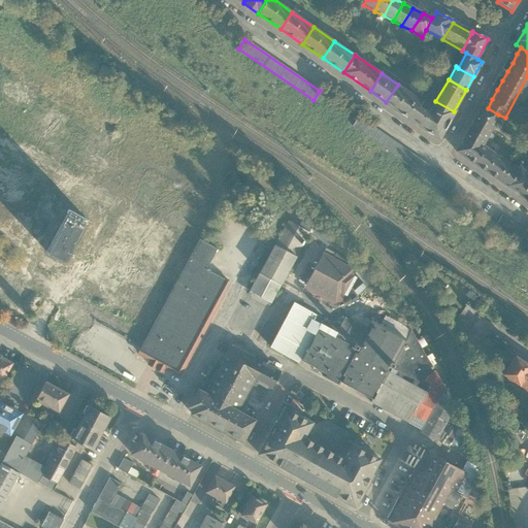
[(424,102),(398,85),(386,102),(413,120),(421,107),(424,102)]
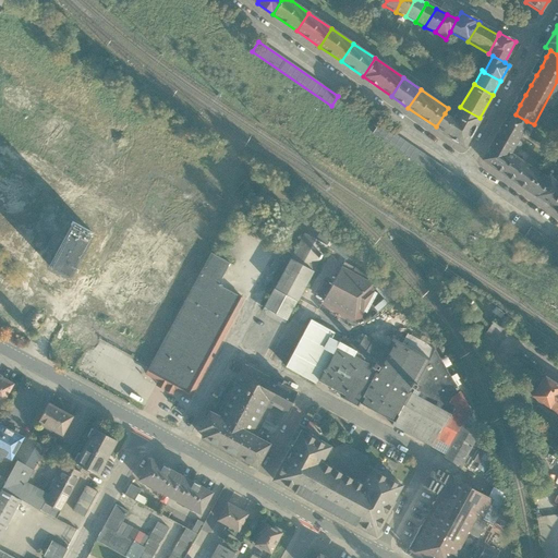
[(445,113),(436,126),(463,143),(480,118),(460,107),(452,119),(445,113)]
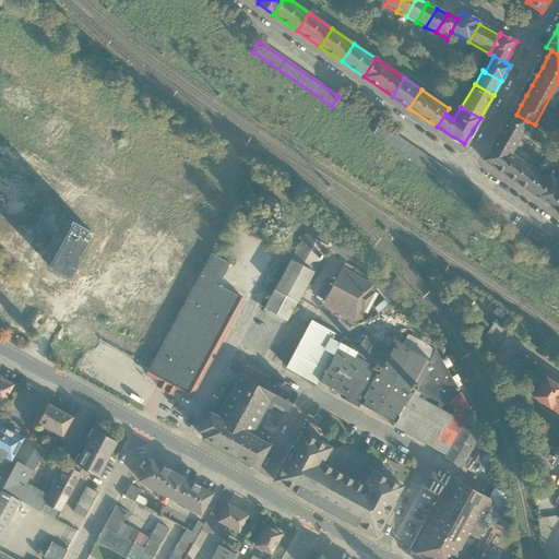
[(516,115),(510,111),(492,141),(511,152),(527,121),(516,115)]
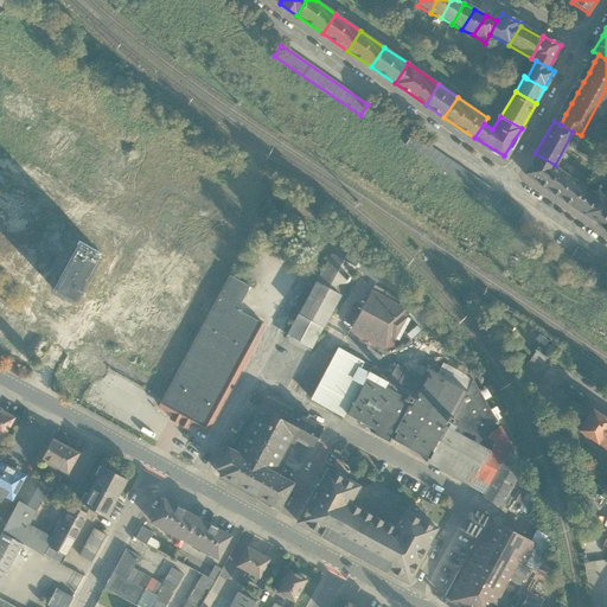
[(525,211),(411,134),(403,146),(517,223),(525,211)]
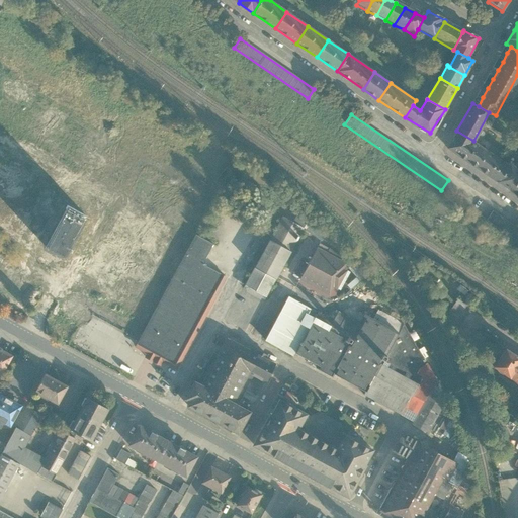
[(464,163),(478,144),(473,141),(456,131),(450,140),(445,150),(454,156),(464,163)]
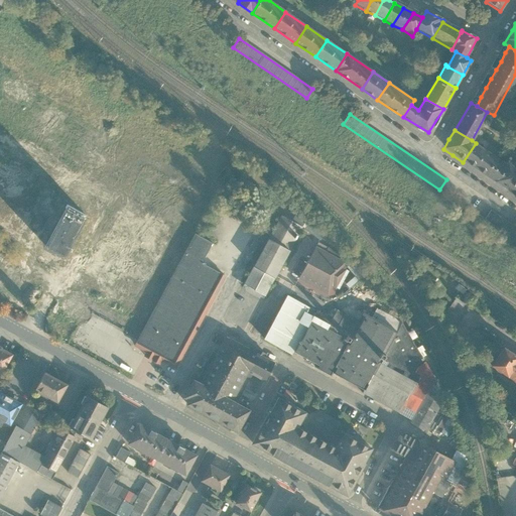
[(478,172),(491,153),(476,143),(463,162),(478,172)]
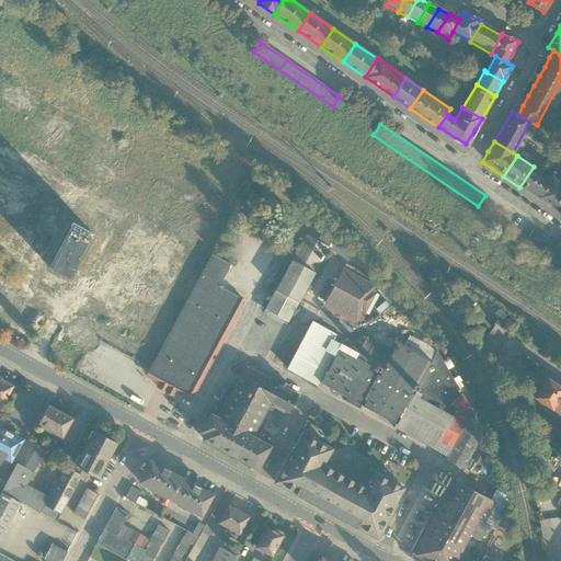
[(536,198),(550,178),(534,167),(519,187),(536,198)]
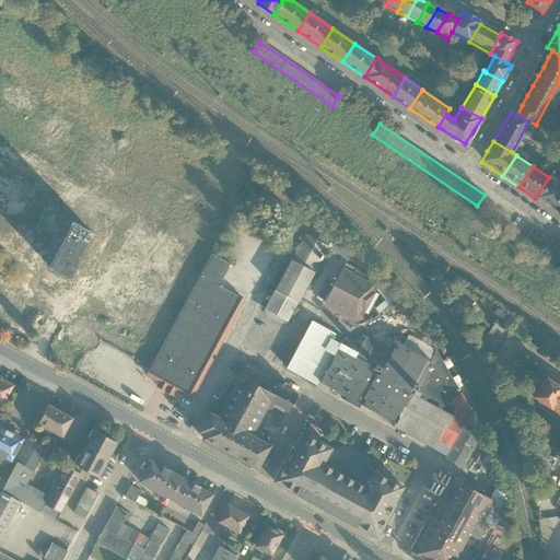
[(552,210),(559,198),(559,184),(549,177),(535,198),(552,210)]
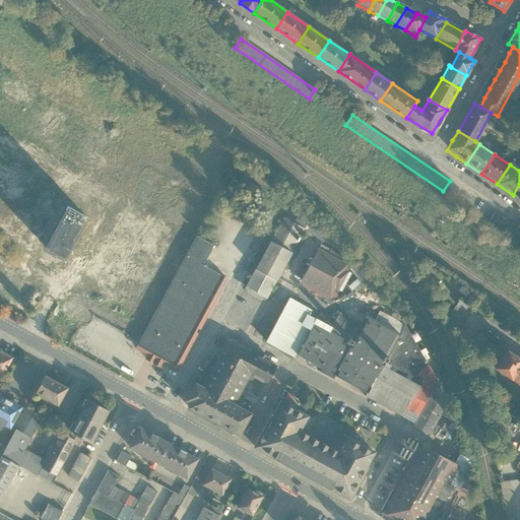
[(64,257),(85,216),(67,206),(46,247),(64,257)]
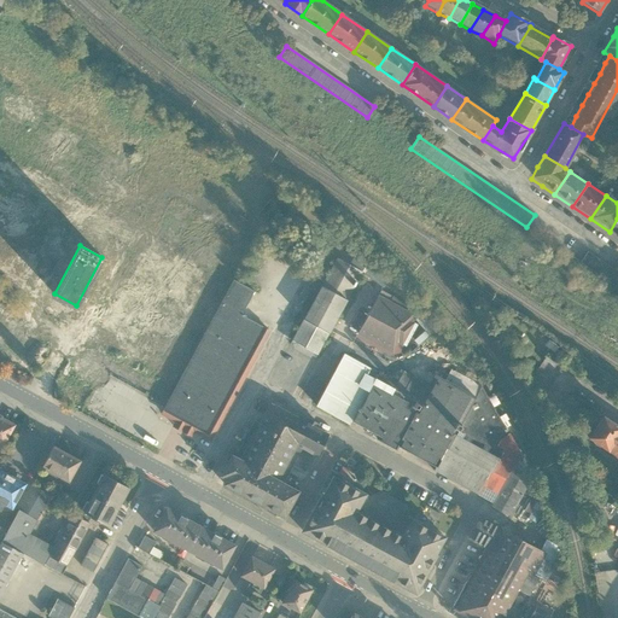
[(617,268),(589,249),(581,262),(617,286),(617,268)]
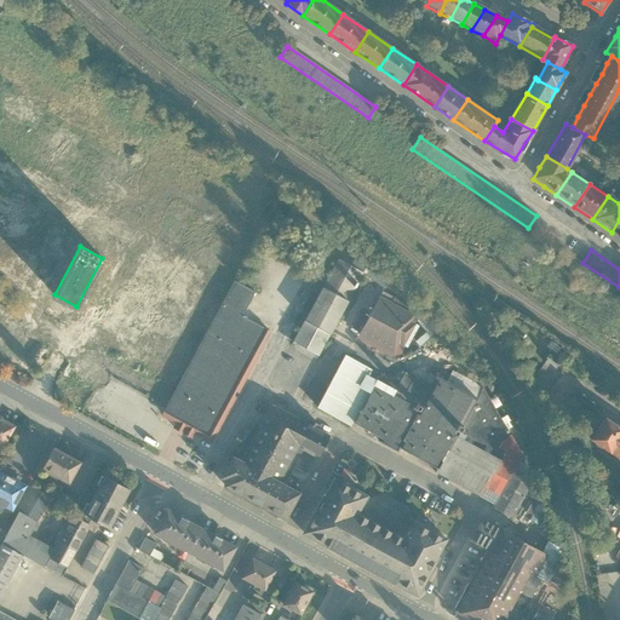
[(382,293),(359,336),(395,355),(402,343),(408,346),(422,322),(414,319),(418,313),(382,293)]
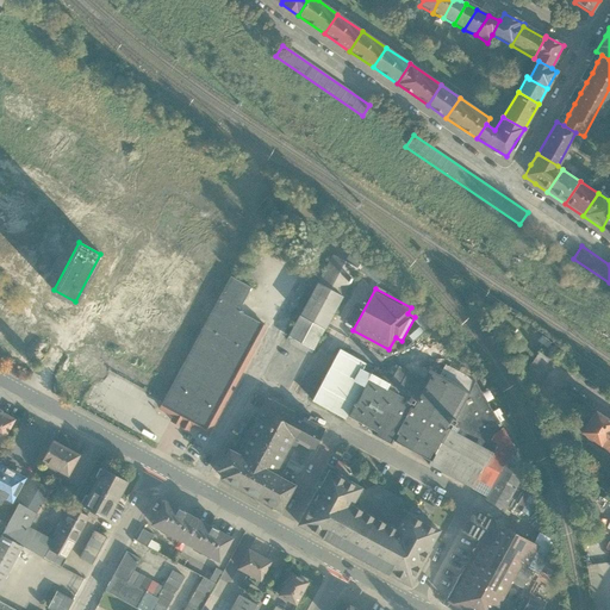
[(436,323),(422,305),(414,313),(423,325),(411,335),(416,340),(436,323)]
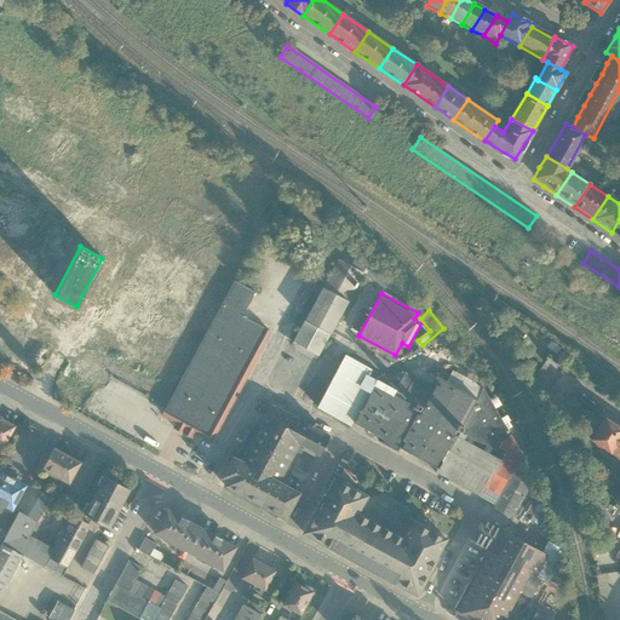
[(64,336),(70,325),(61,321),(56,331),(64,336)]
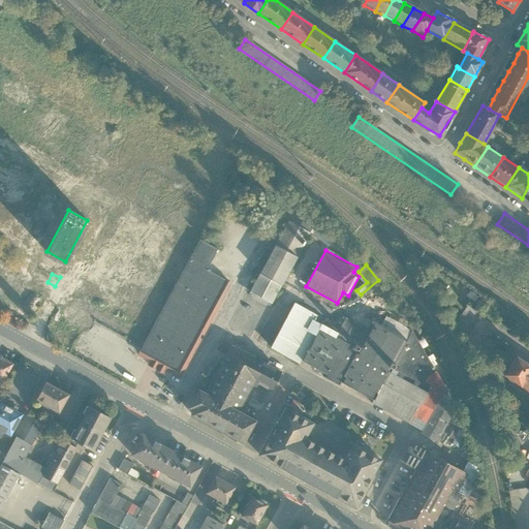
[(316,313),(294,301),(272,343),(327,374),(324,376),(340,383),(341,380),(373,398),(371,402),(422,430),(419,433),(437,442),(455,410),(440,402),(446,389),(411,330),(412,322),(395,306),(390,316),(386,314),(381,323),(371,317),(359,341),(314,317),(316,313)]
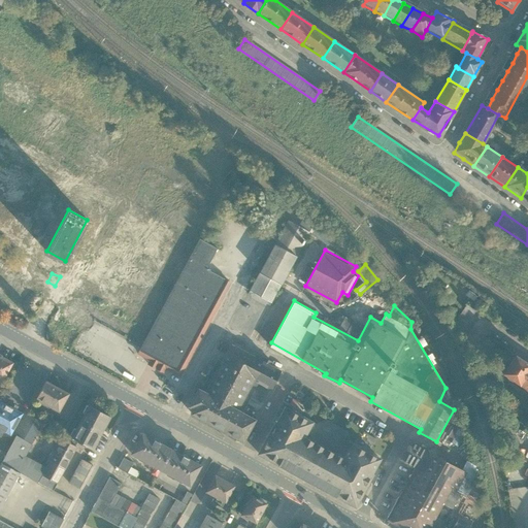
[(73,345),(85,325),(70,317),(60,337),(73,345)]
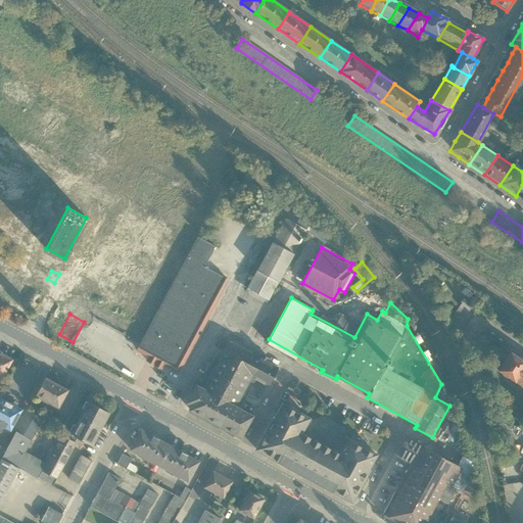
[(187,409),(239,436),(253,413),(240,406),(250,385),(262,391),(266,383),(268,384),(279,365),(228,339),(202,386),(195,382),(185,400),(190,403),(187,409)]
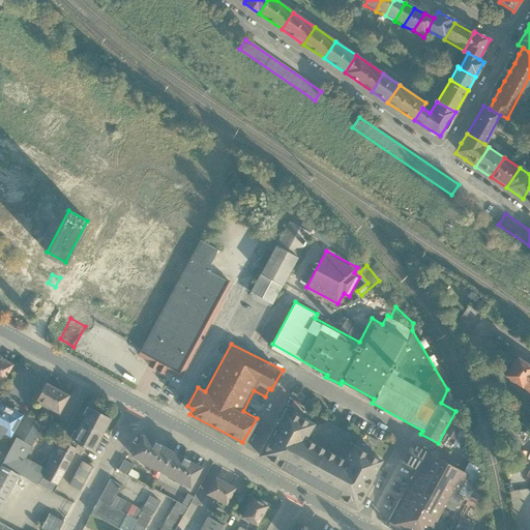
[(15,361),(0,354),(0,379),(3,381),(15,361)]
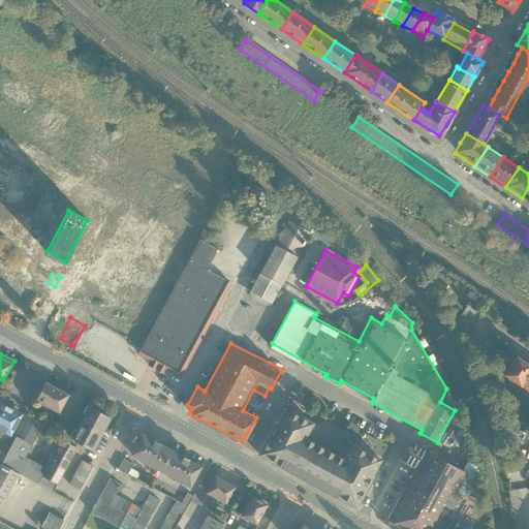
[(528,365),(516,358),(504,376),(520,386),(528,372),(528,365)]
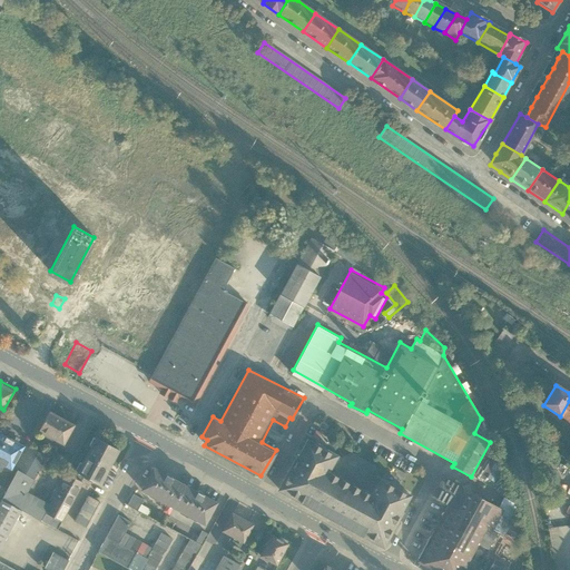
[(569,401),(560,416),(569,422),(569,401)]
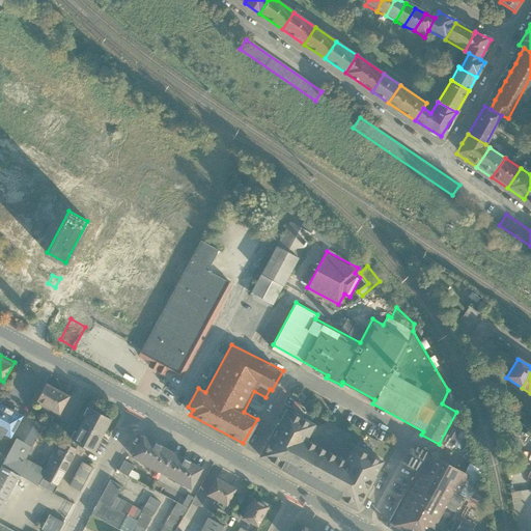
[(71,394),(49,381),(37,400),(59,413),(71,394)]
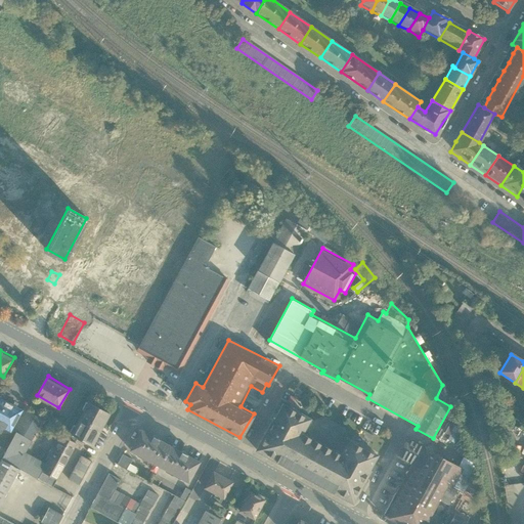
[(0,431),(2,432),(4,428),(11,431),(23,409),(0,396),(0,456),(2,457),(8,448),(0,443),(0,431)]
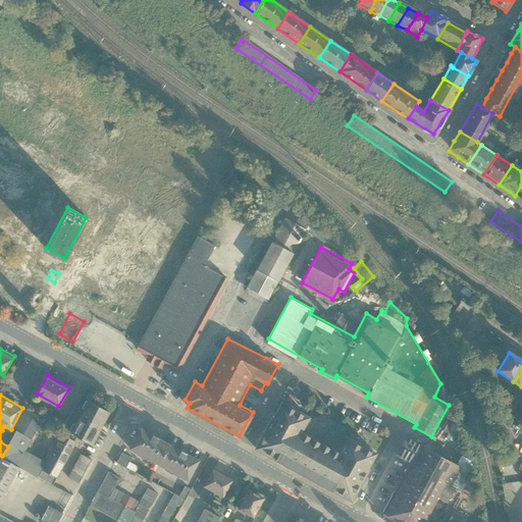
[(94,442),(112,410),(89,398),(71,430),(94,442)]
